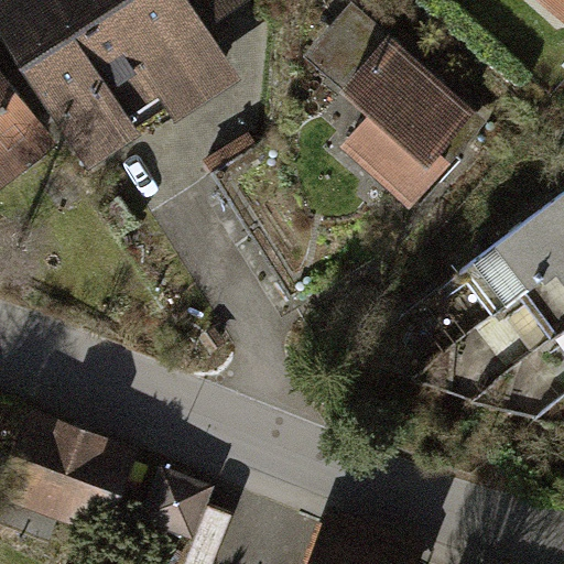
[(0,0),(0,32),(19,61),(112,0),(0,0)]
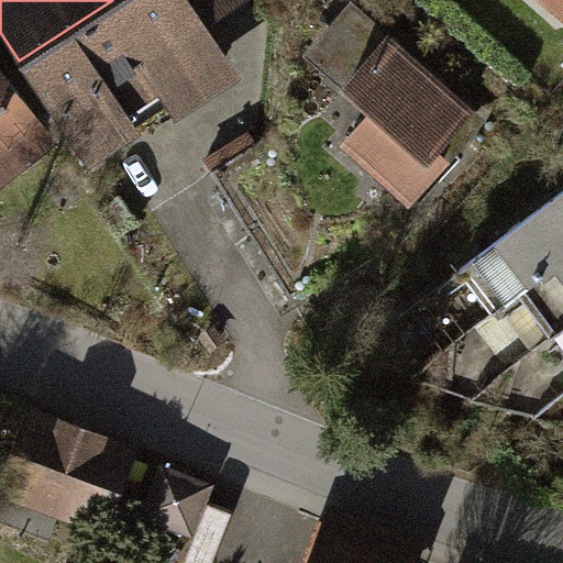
[(244,0),(112,0),(19,61),(87,165),(169,111),(175,120),(241,77),(207,24),(244,0)]
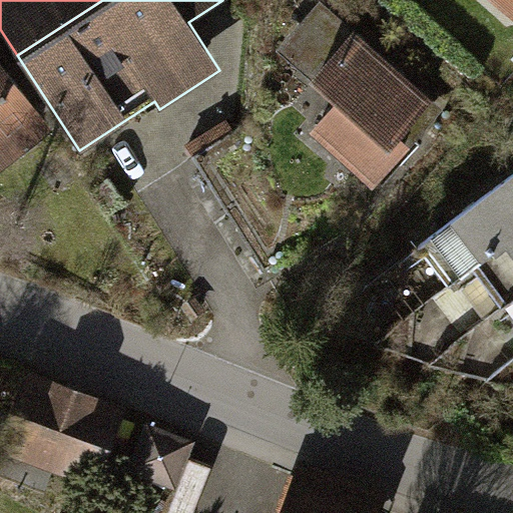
[(336,102),(310,131),(374,187),(444,109),(321,0),(277,49),(336,102)]
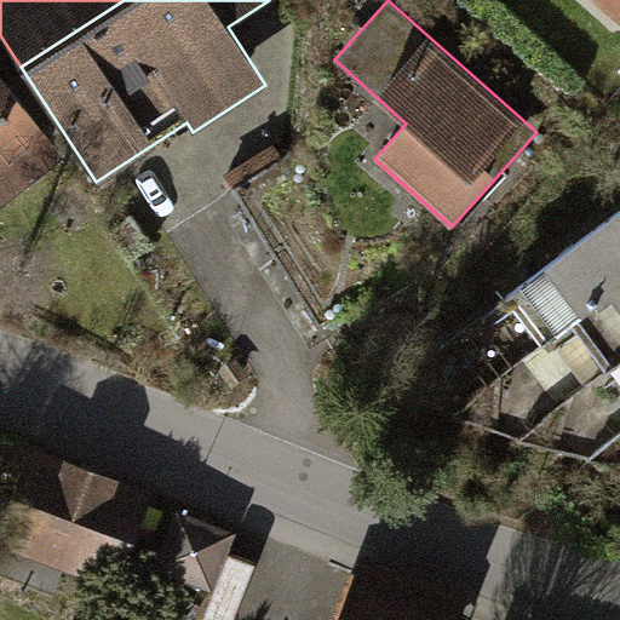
[(619,0),(598,0),(619,18),(619,0)]
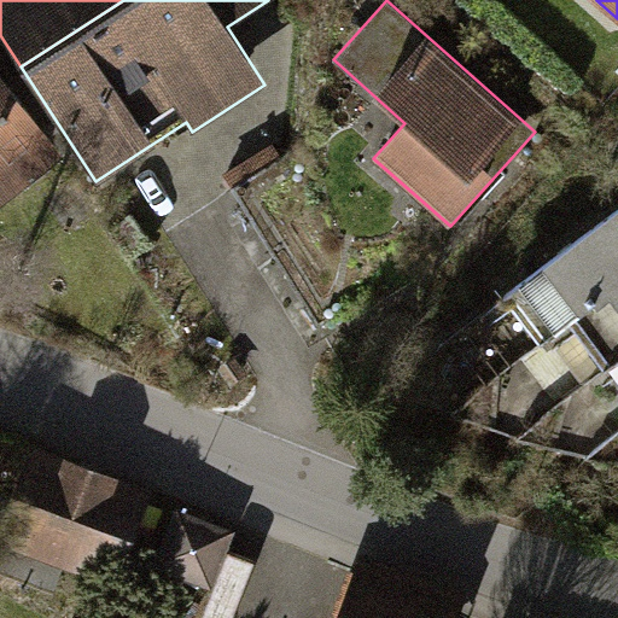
[(0,70),(0,205),(64,158),(0,70)]
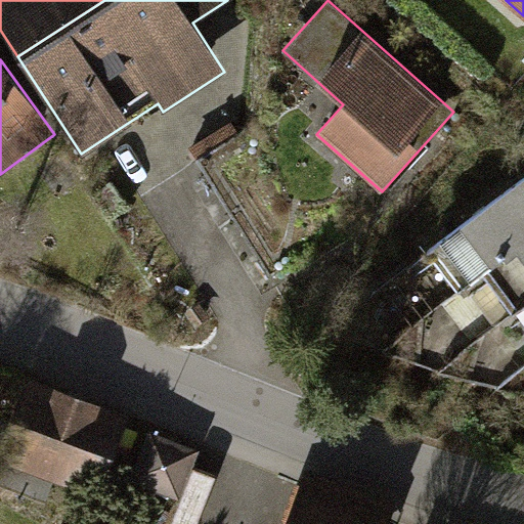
[(483,273),(523,242),(523,179),(429,252),(460,291),(483,273)]
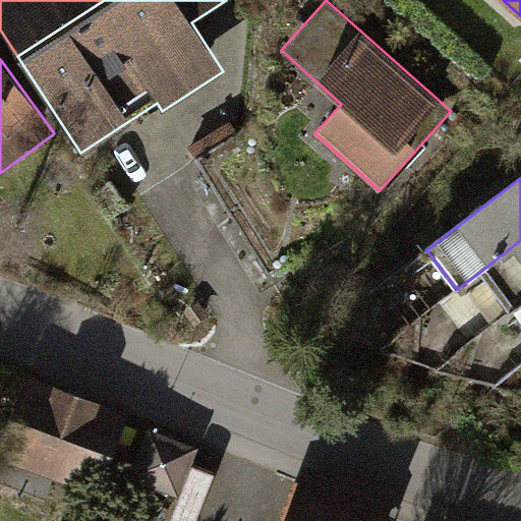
[(520,303),(520,240),(480,272),(511,311),(520,303)]
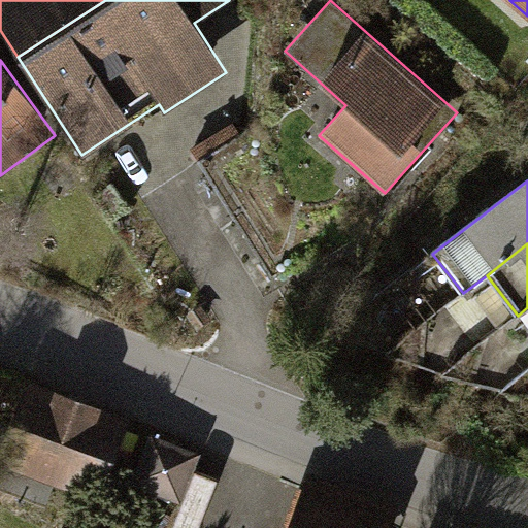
[(131,420),(26,380),(0,447),(0,464),(99,502),(131,420)]
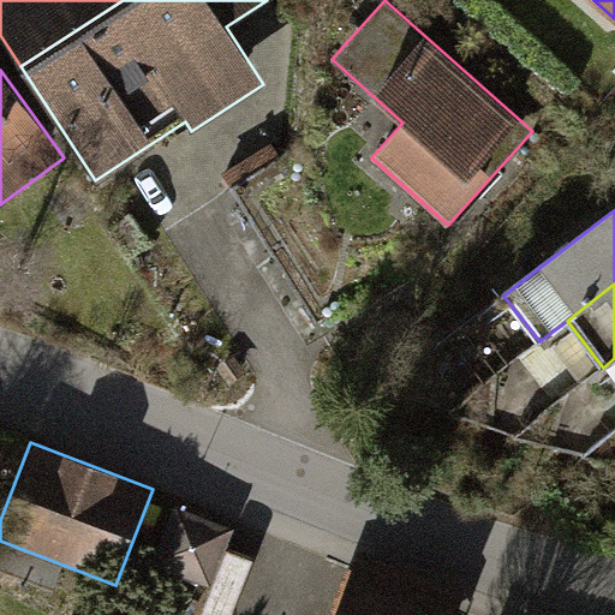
[(236,529),(175,505),(151,562),(212,587),(236,529)]
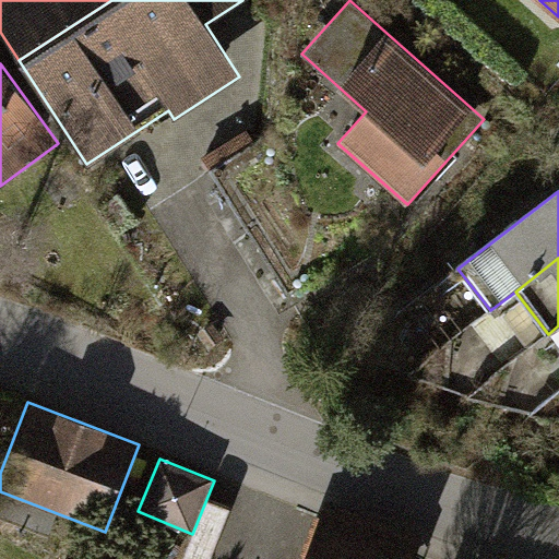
[(412,558),(421,533),(325,498),(302,558),(412,558)]
